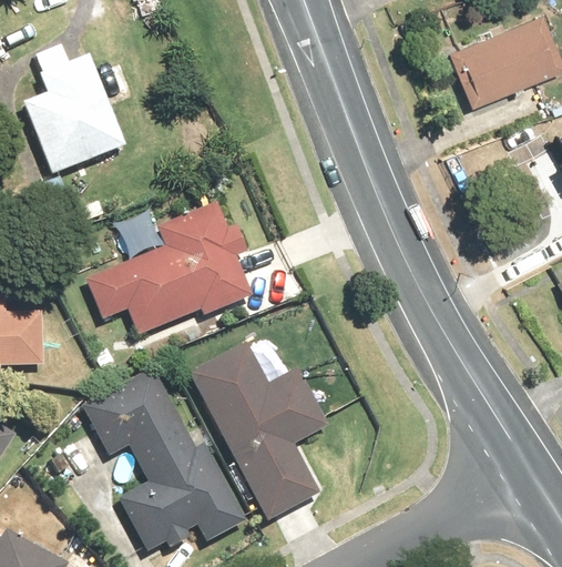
[(559,71),(538,12),(445,46),(466,104),(559,71)]
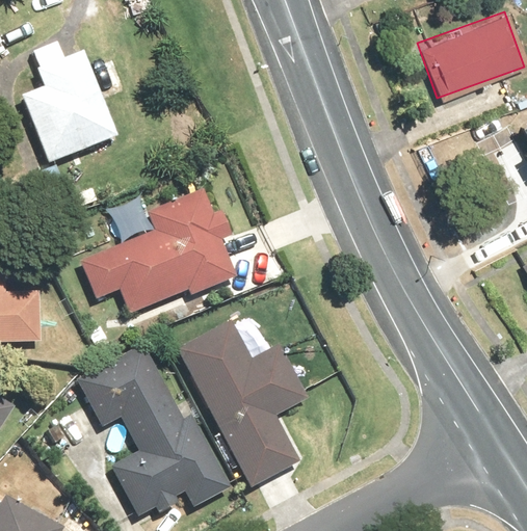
[(43,83),(20,93),(49,163),(119,135),(83,49),(36,68),(43,83)]
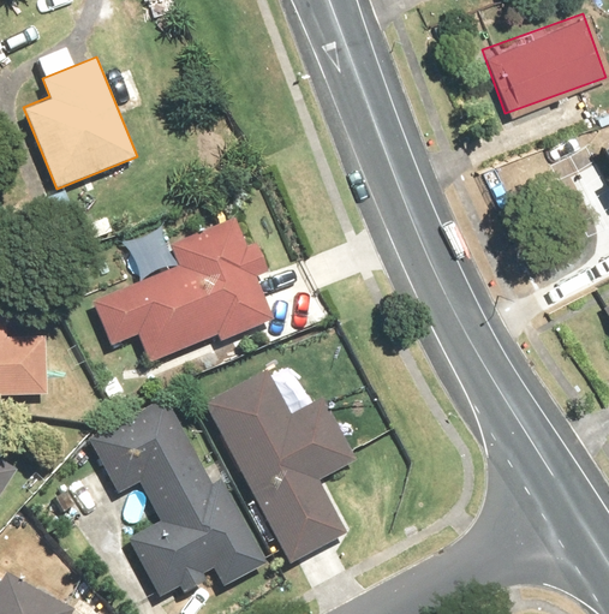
[(608,131),(590,142),(604,167),(596,172),(608,194),(608,131)]
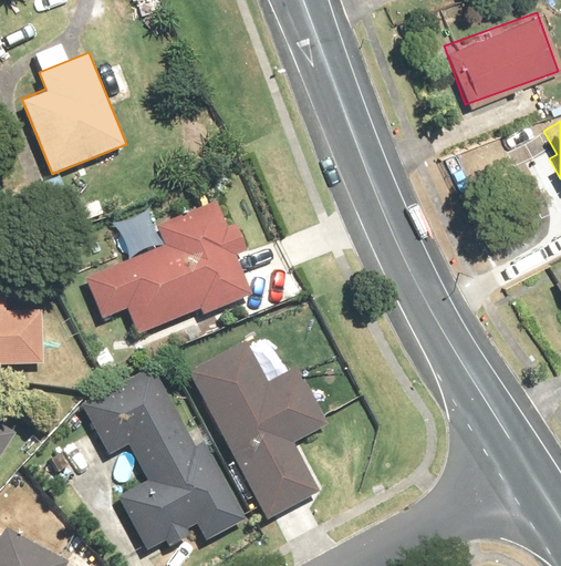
[(166,245),(86,278),(102,317),(127,307),(137,332),(200,307),(204,314),(252,294),(237,255),(248,249),(237,223),(230,226),(219,201),(158,225),(166,245)]
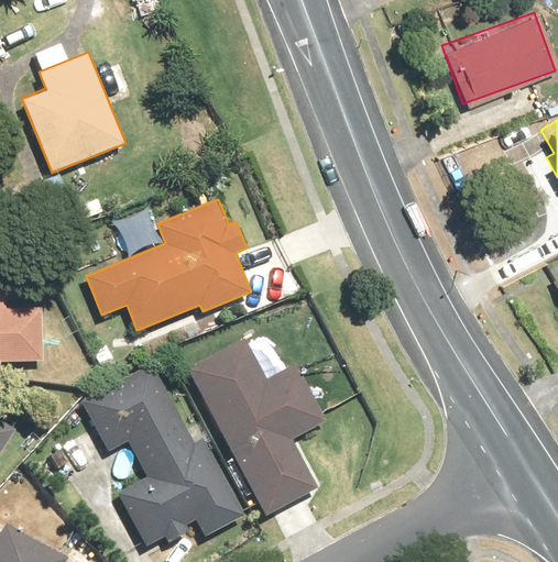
[(0,359),(44,359),(42,306),(6,307),(4,268),(0,267),(0,359)]
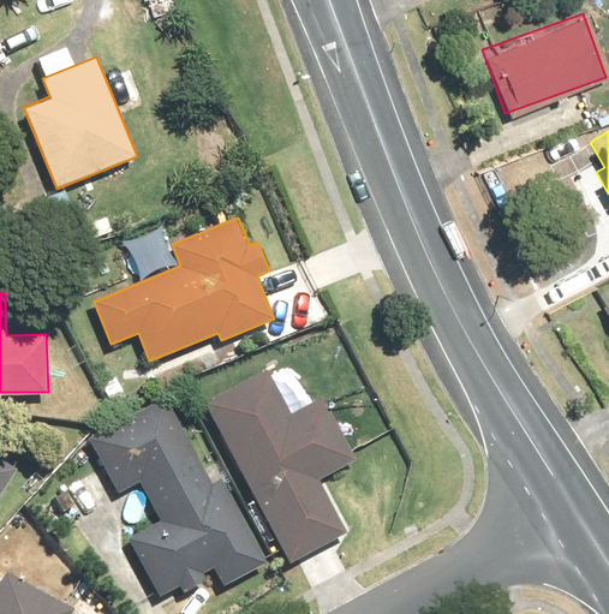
[(608,294),(596,303),(608,326),(608,294)]
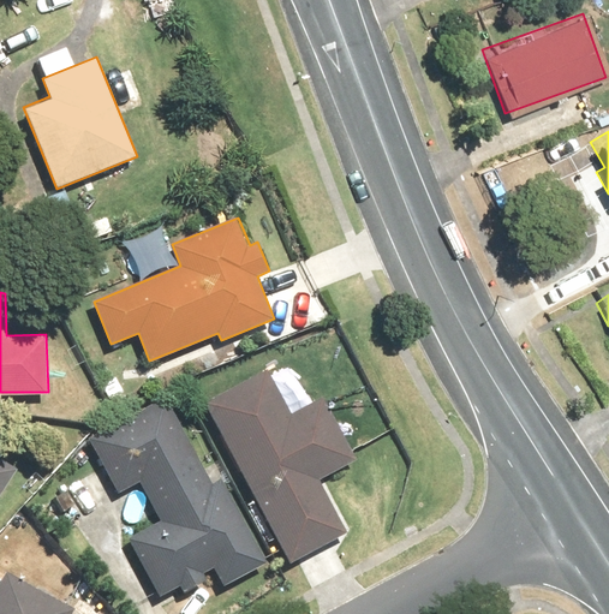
[(270,369),(206,401),(290,562),(348,532),(321,480),(358,462),(324,395),(293,412),(270,369)]
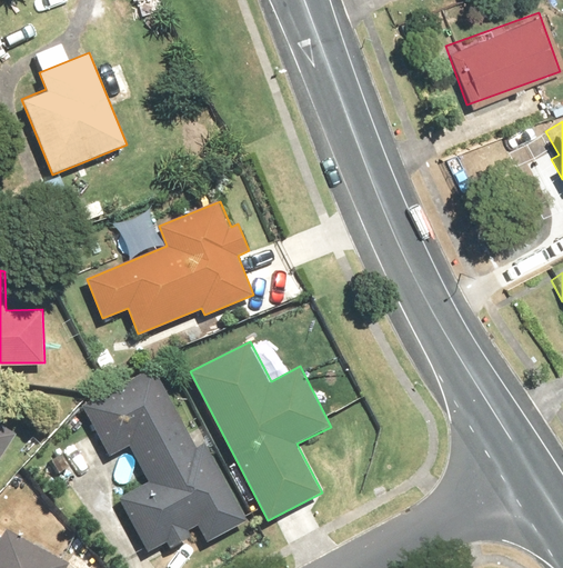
[(197,446),(152,366),(82,404),(111,456),(130,446),(149,480),(118,497),(149,552),(168,542),(170,547),(191,536),(189,530),(199,526),(207,541),(248,518),(205,441),(197,446)]
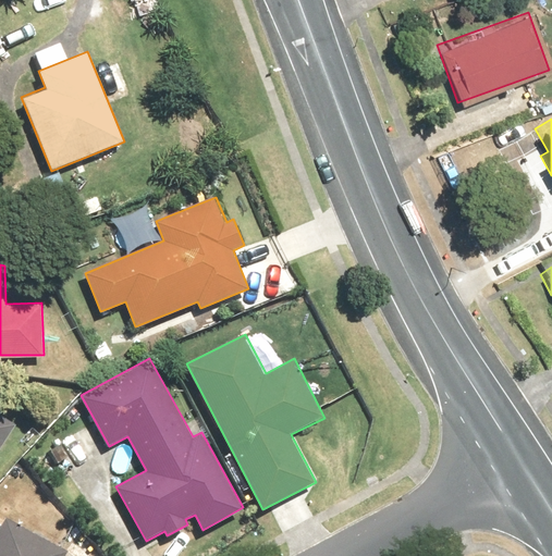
[(0,444),(13,422),(0,414),(0,444)]
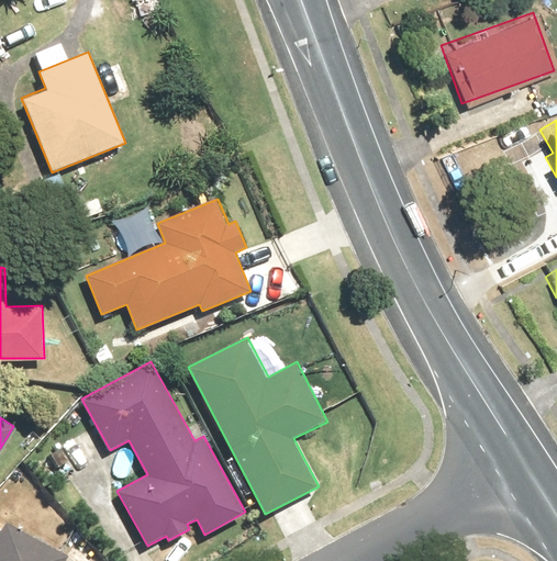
[(67,560),(69,557),(7,523),(0,535),(0,560),(67,560)]
